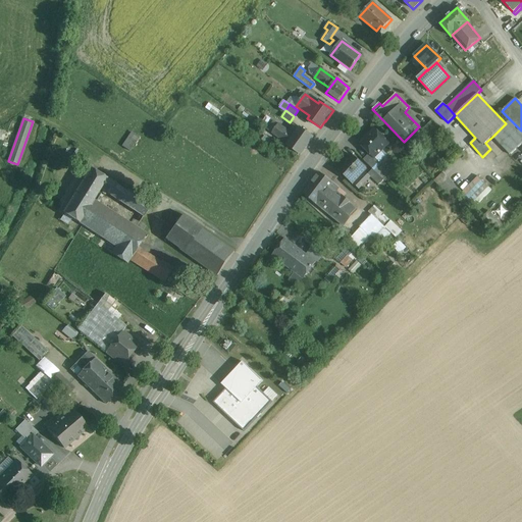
[(506,123),(492,137),(509,155),(521,142),(521,131),(510,119),(506,123)]
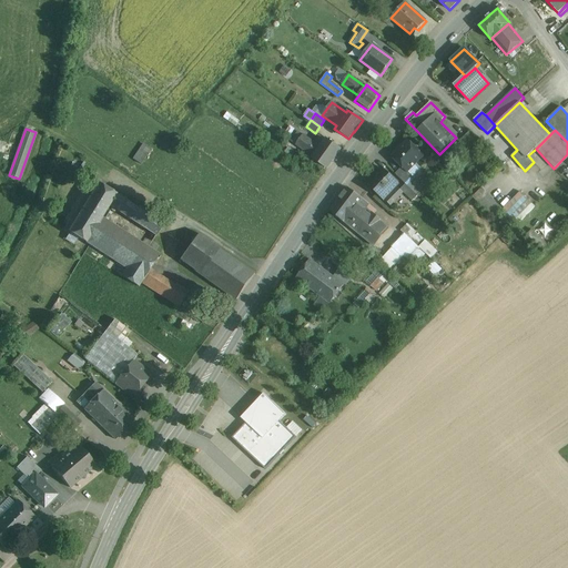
[(470,132),(459,142),(468,151),(479,141),(470,132)]
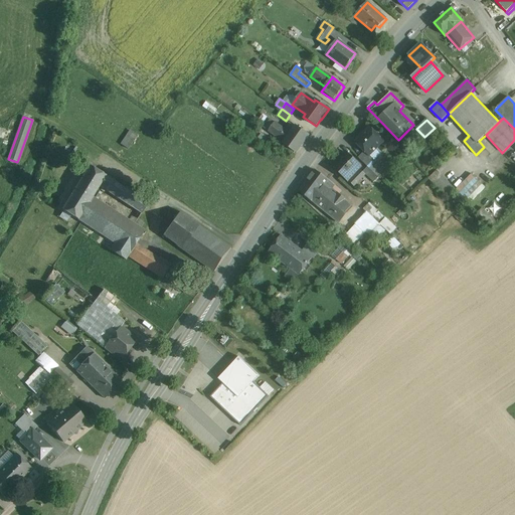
[(284,129),(275,123),(269,132),(285,143),(295,128),(289,123),(284,129)]
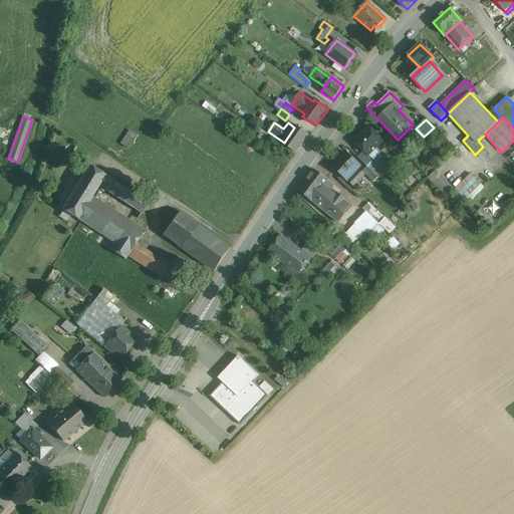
[(284,143),(283,144),(296,153),(301,147),(304,143),(303,143),(308,136),(295,126),(294,127),(284,143)]
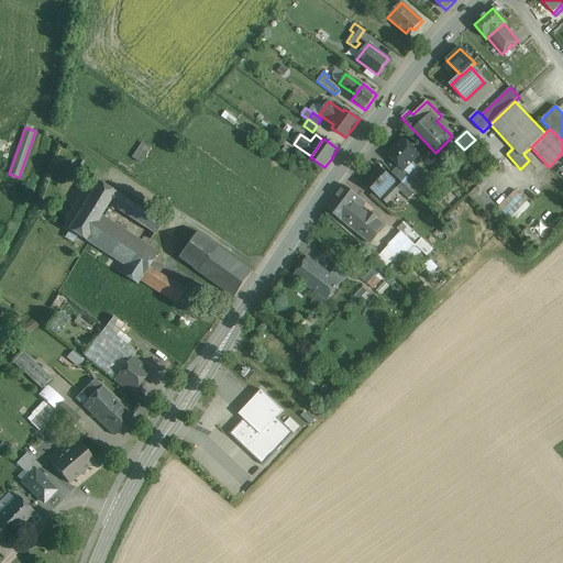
[(404,140),(388,155),(398,165),(403,169),(404,169),(418,154),(404,140)]
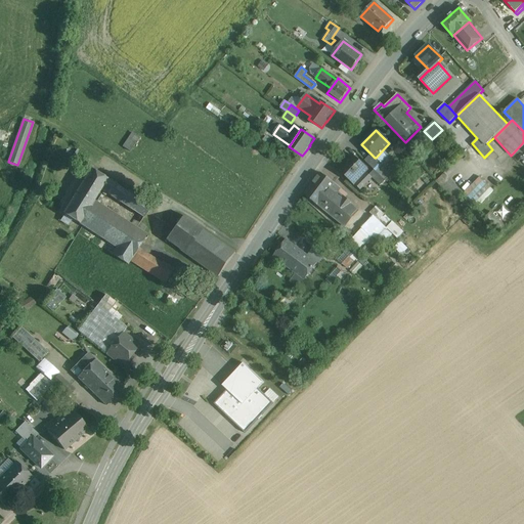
[(135,143),(128,138),(123,146),(130,151),(135,143)]
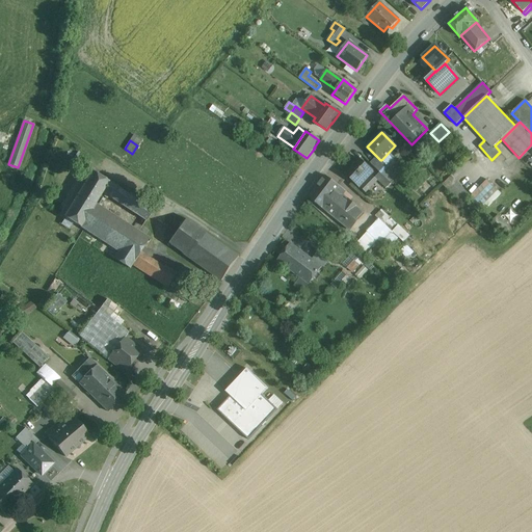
[(90,159),(79,152),(73,160),(85,167),(90,159)]
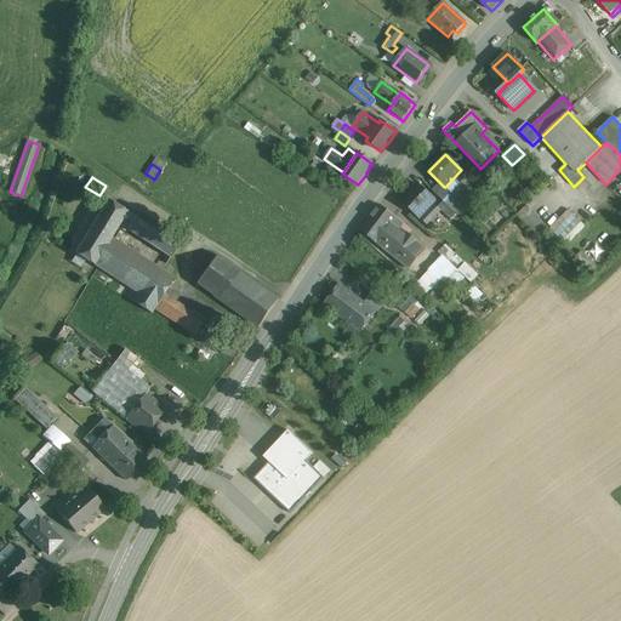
[(444,187),(439,182),(432,191),(444,201),(451,194),(445,187),(444,187)]
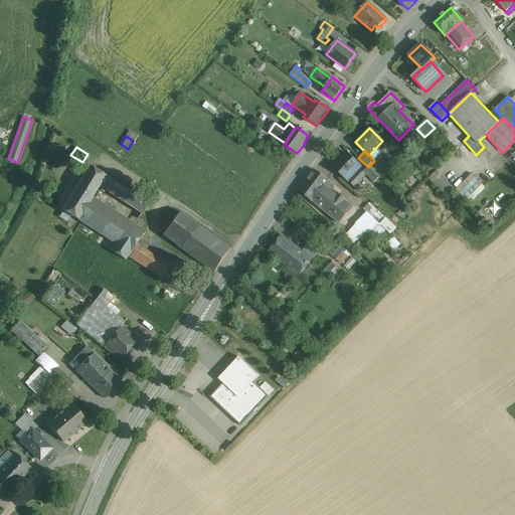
[(361,167),(345,152),(333,166),(354,186),(365,175),(363,172),(359,169),(361,167)]
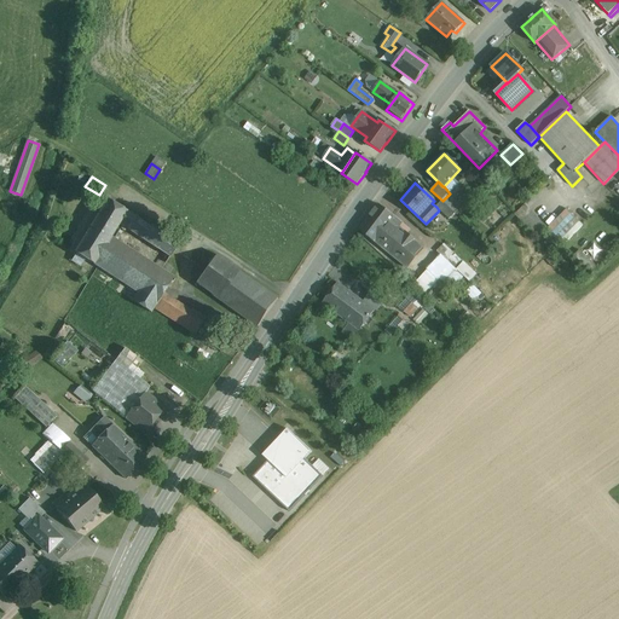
[(108,201),(75,253),(93,265),(110,237),(119,224),(120,223),(126,212),(108,201)]
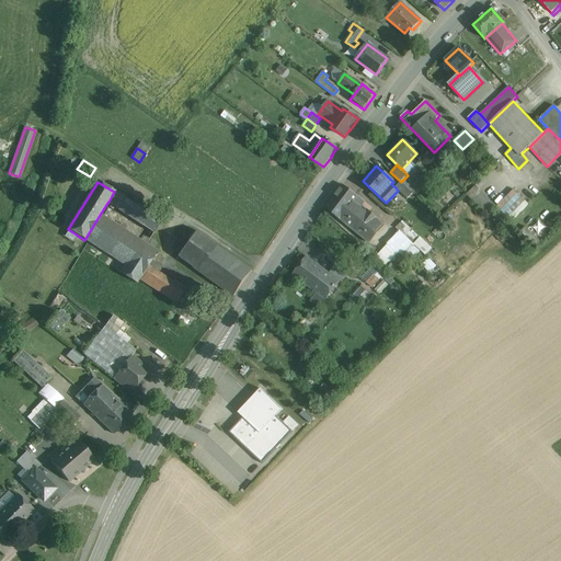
[(412,194),(401,182),(396,187),(398,191),(407,198),(412,194)]
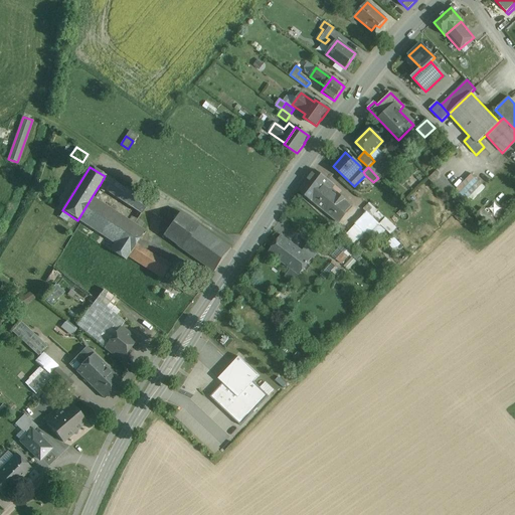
[(334,185),(315,170),(299,191),(312,201),(338,222),(352,206),(330,189),(334,185)]
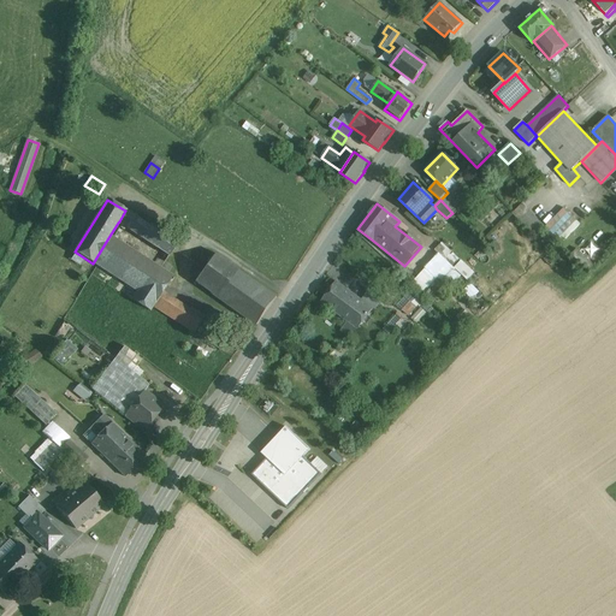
[(532,231),(540,223),(526,207),(516,217),(532,231)]
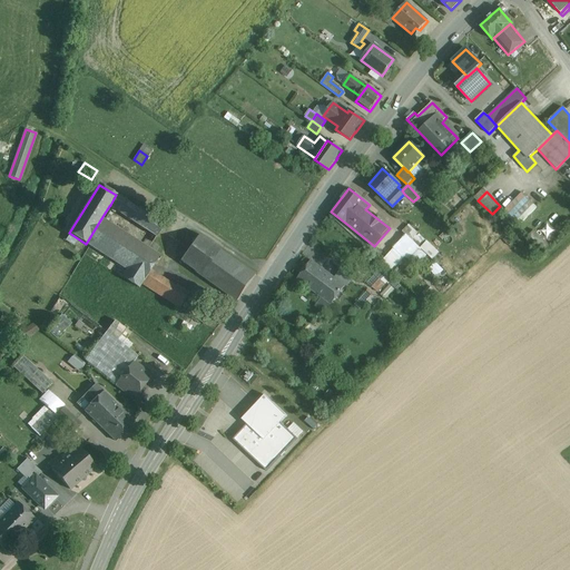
[(503,213),(514,225),(533,206),(522,194),(503,213)]
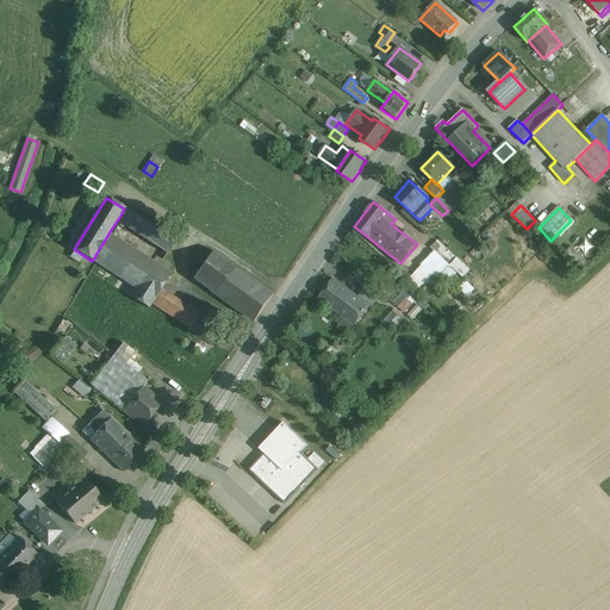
[(175,242),(124,209),(118,219),(117,221),(120,222),(118,225),(123,228),(125,225),(167,253),(175,242)]
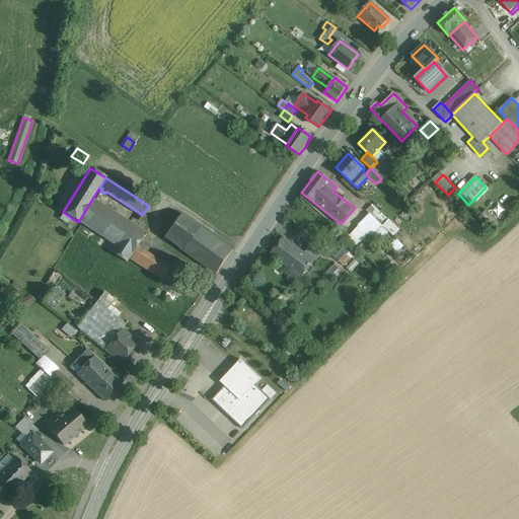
[(146,232),(92,199),(79,221),(116,245),(112,252),(127,262),(129,258),(137,246),(146,232)]
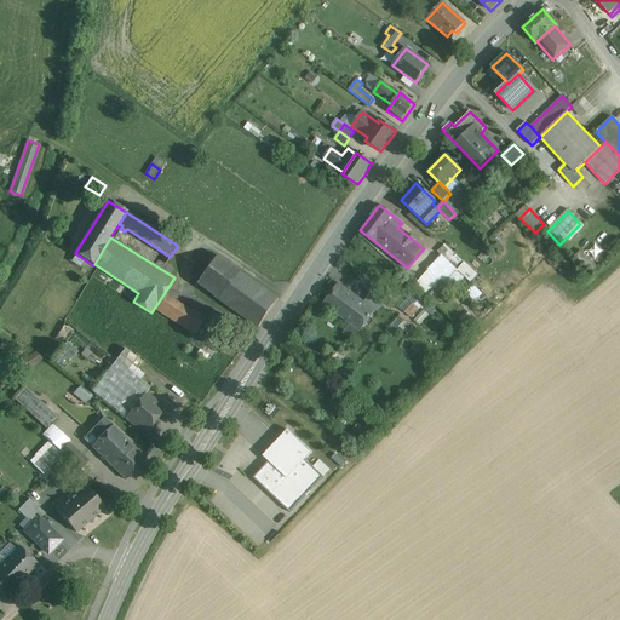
[(454,253),(445,245),(437,252),(447,260),(454,253)]
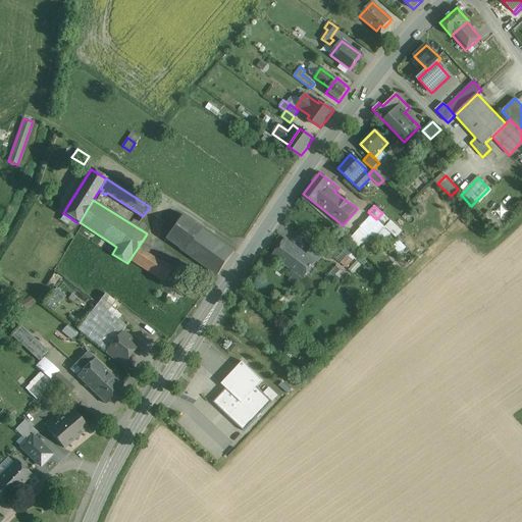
[(235,252),(183,215),(165,239),(217,275),(235,252)]
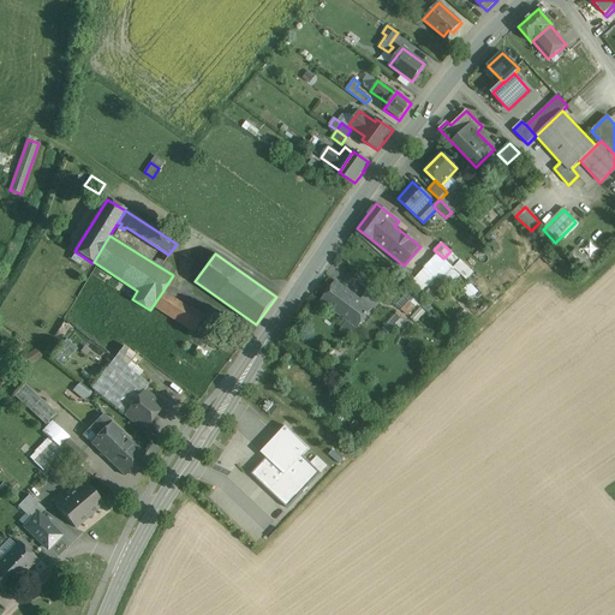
[(460,258),(453,266),(466,279),(473,270),(460,258)]
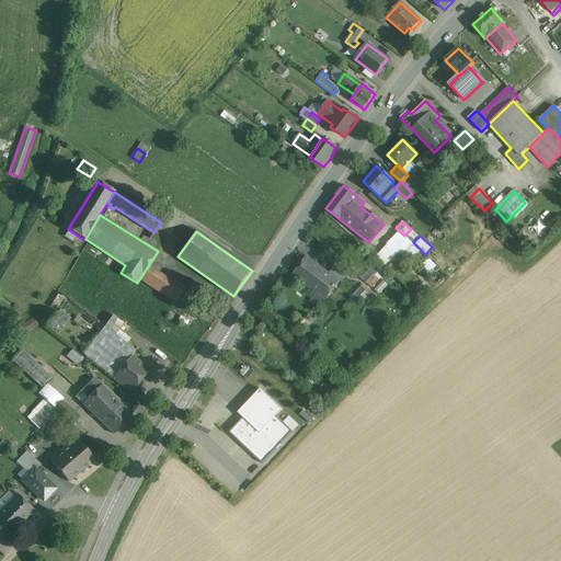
[(325,272),(306,256),(293,275),(312,289),(325,272)]
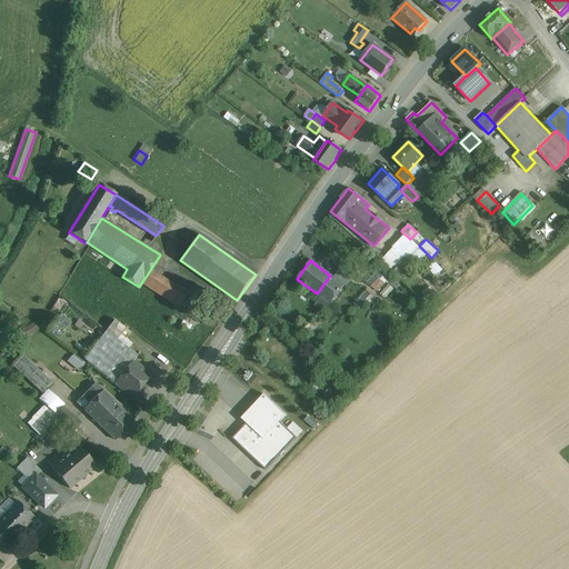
[(433,275),(441,271),(437,261),(429,266),(433,275)]
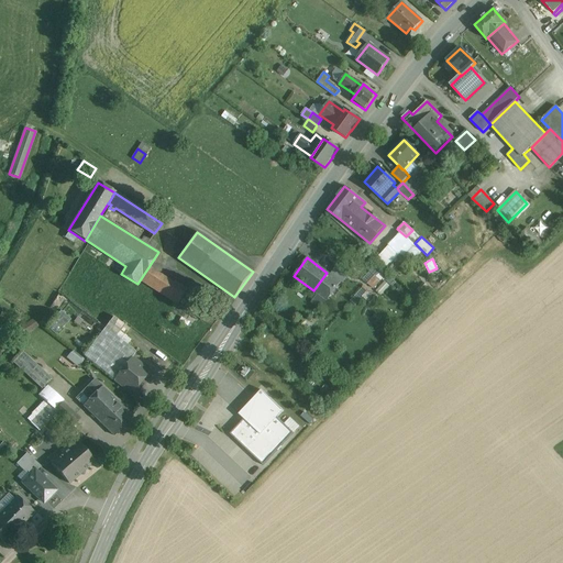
[(356,272),(342,261),(338,266),(348,274),(353,278),(356,272)]
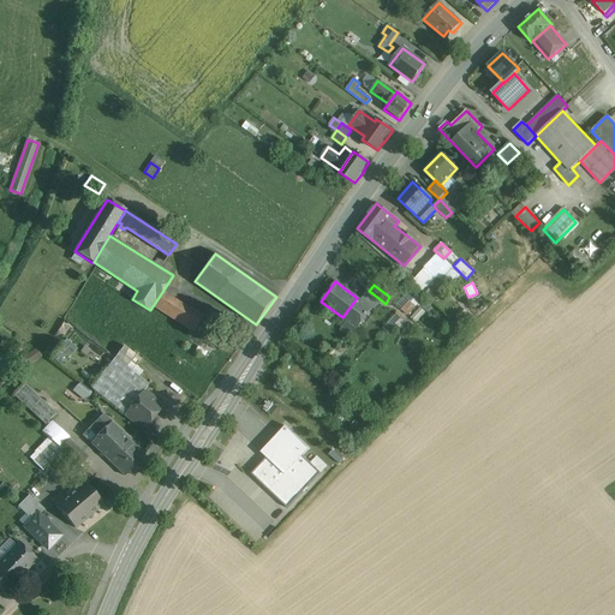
[(380,299),(369,291),(362,300),(372,309),(380,299)]
